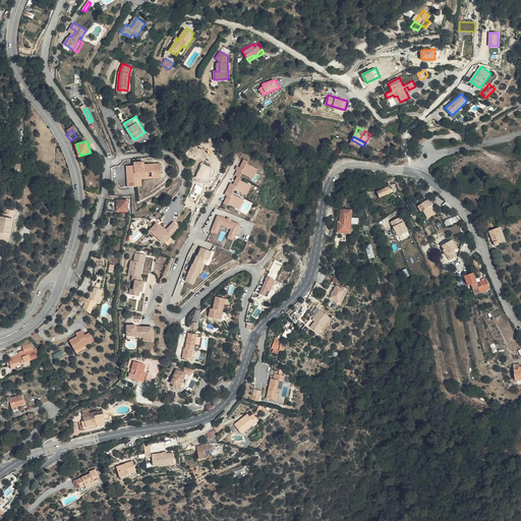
[(241,163),(237,161),(234,167),(236,168),(235,170),(233,169),(231,168),(229,171),(231,172),(236,174),(244,177),(248,168),(240,165),(241,163)]
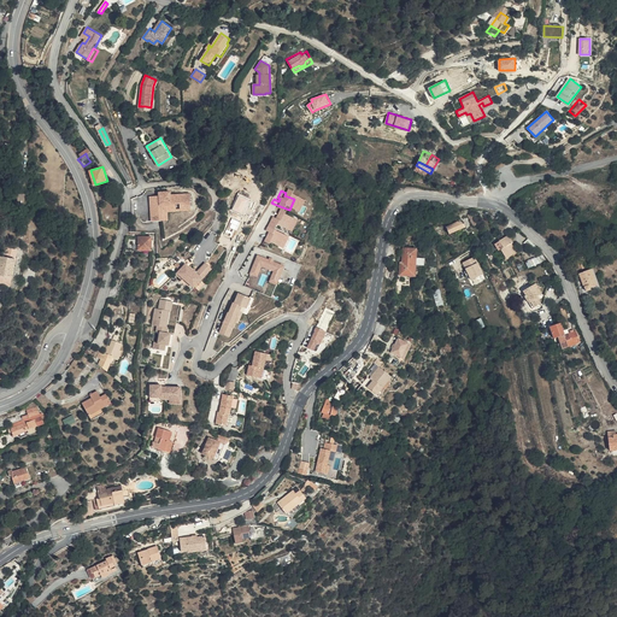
[(192,203),(191,193),(171,194),(171,192),(160,192),(160,195),(158,195),(150,195),(151,221),(160,221),(160,205),(192,203)]
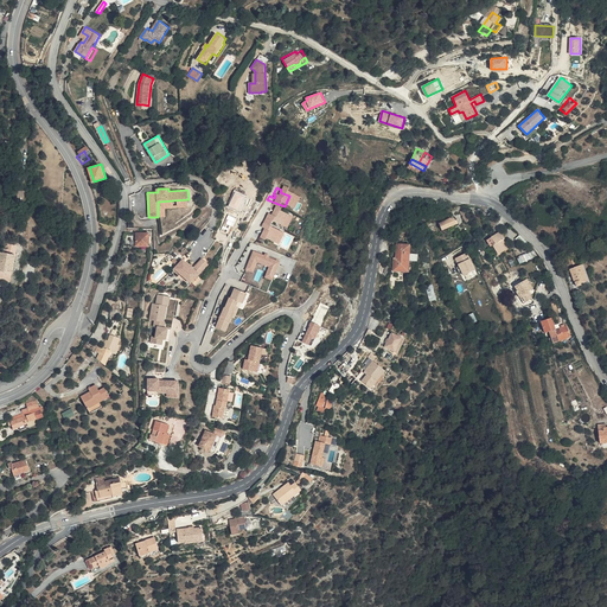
[(241,205),(244,196),(236,192),(230,205),(240,210),(242,205),(241,205)]
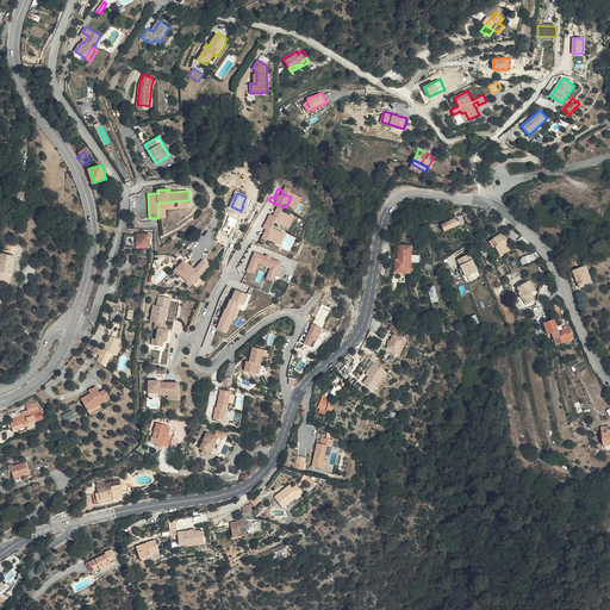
[(190,200),(159,203),(159,218),(166,218),(166,209),(190,207),(190,200)]
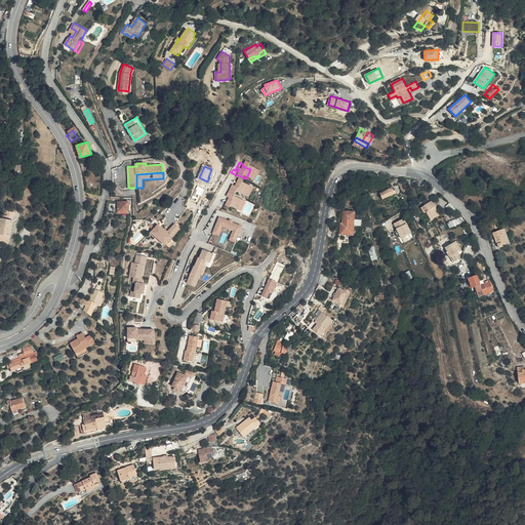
[(228,187),(226,190),(232,193),(241,196),(245,187),(237,184),(238,182),(236,180),(234,179),(231,186),(233,187),(232,188),(231,188),(228,187)]
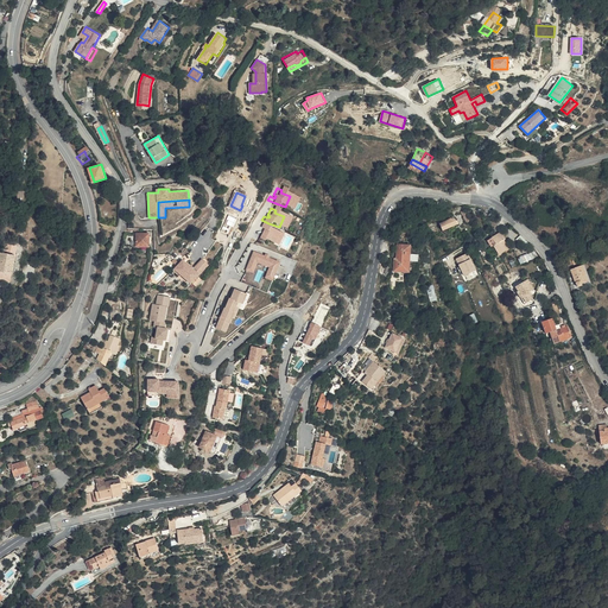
[(474,217),(468,208),(462,211),(468,222),(474,217)]
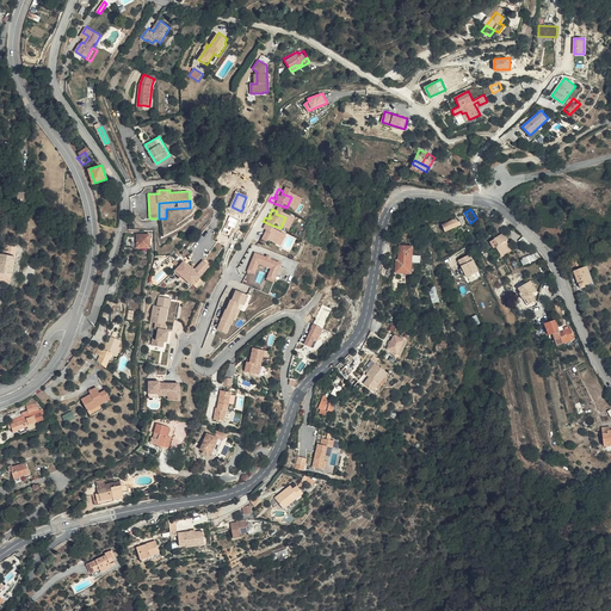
[(457,218),(449,222),(452,229),(461,226),(457,218)]
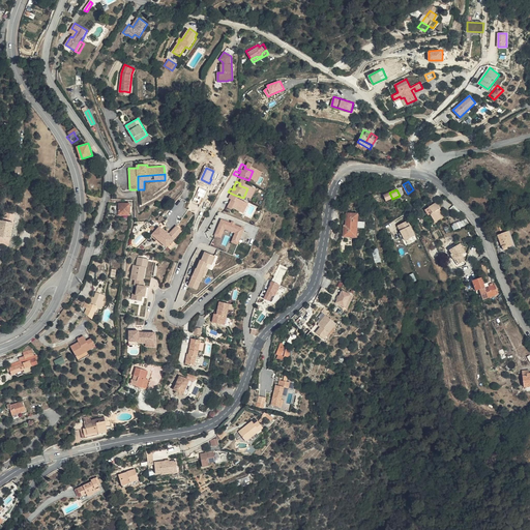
[(392,199),(389,193),(384,195),(387,201),(392,199)]
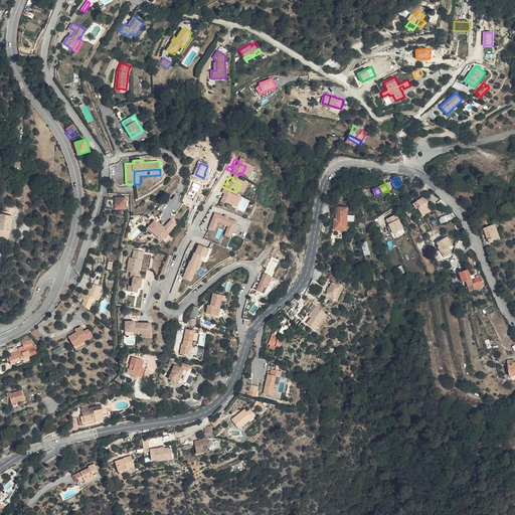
[(220,196),(217,204),(221,206),(222,204),(229,207),(233,197),(225,194),(219,191),(218,195),(220,196)]
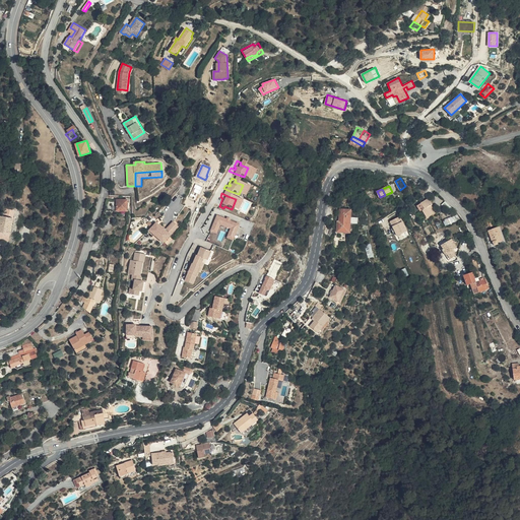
[(429,198),(421,202),(425,208),(423,210),(428,217),(436,212),(432,205),(433,204),(429,198)]
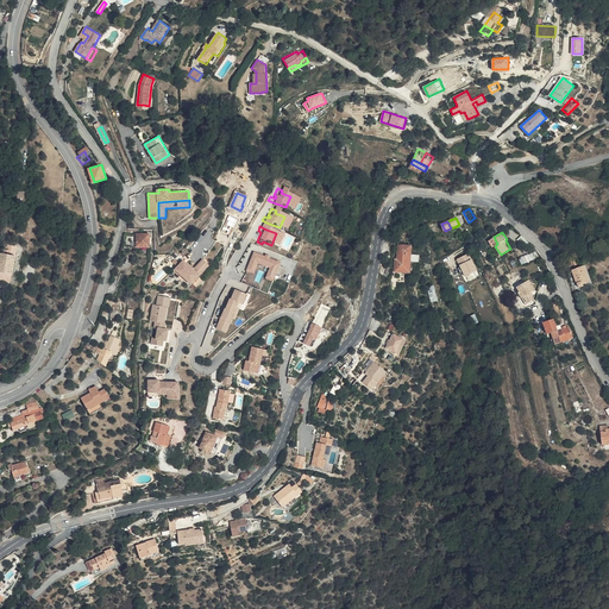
[(18,246),(5,244),(4,253),(0,252),(0,280),(11,282),(18,246)]
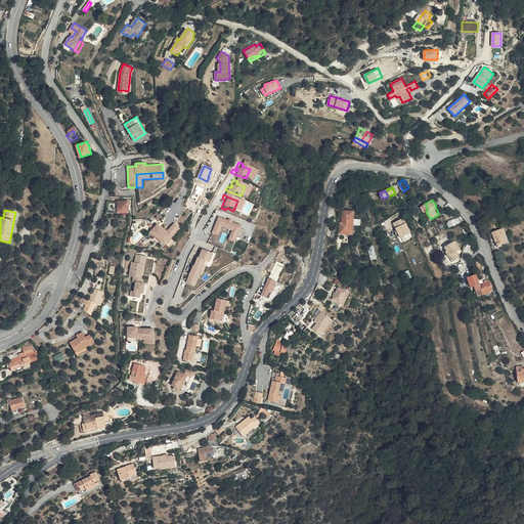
[(125,211),(115,210),(114,220),(124,222),(125,211)]
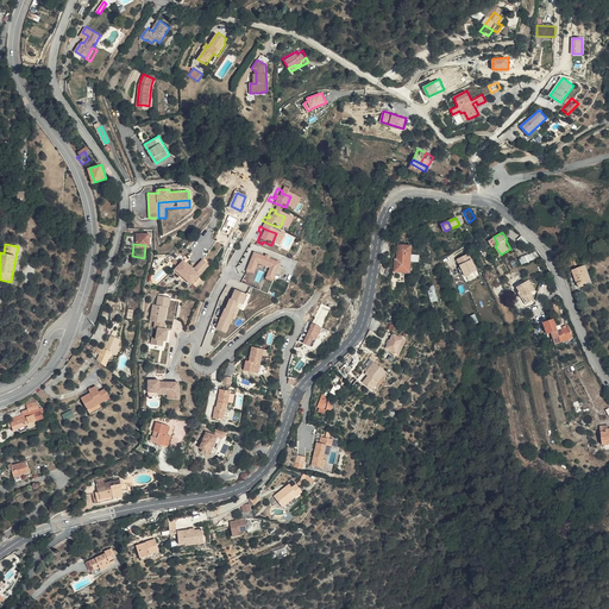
[(412,245),(399,244),(397,258),(395,258),(395,271),(410,272),(412,245)]
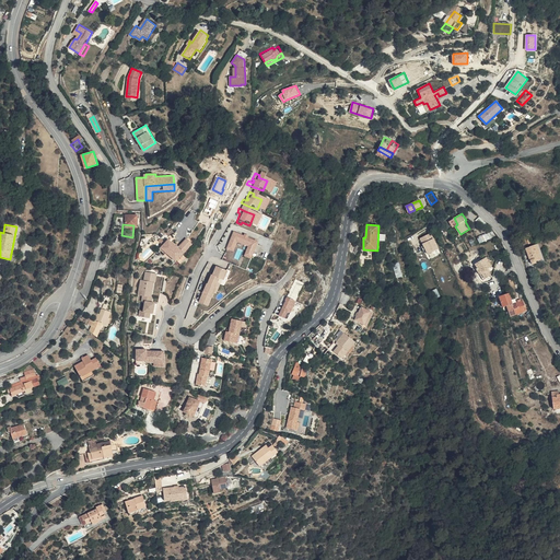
[(478,236),(480,242),(490,237),(488,232),(478,236)]
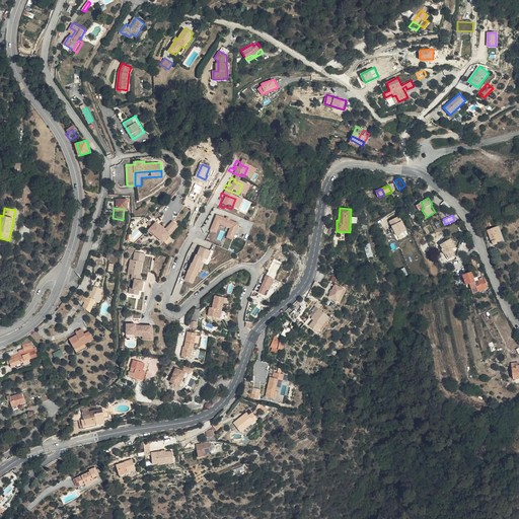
[(406,230),(399,216),(389,220),(396,235),(406,230)]
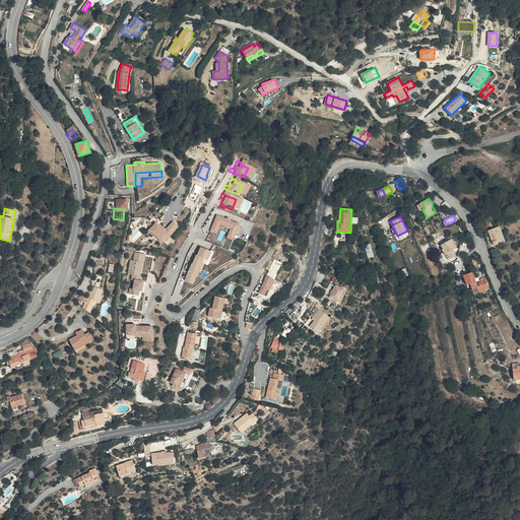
[(214,218),(207,235),(213,238),(217,229),(228,233),(224,240),(231,243),(237,228),(228,223),(223,222),(214,218)]
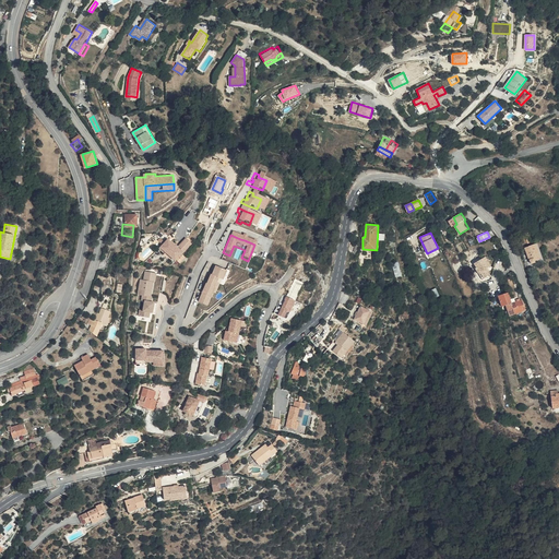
[(179,248),(168,238),(161,247),(176,262),(178,260),(185,252),(193,242),(188,238),(179,248)]
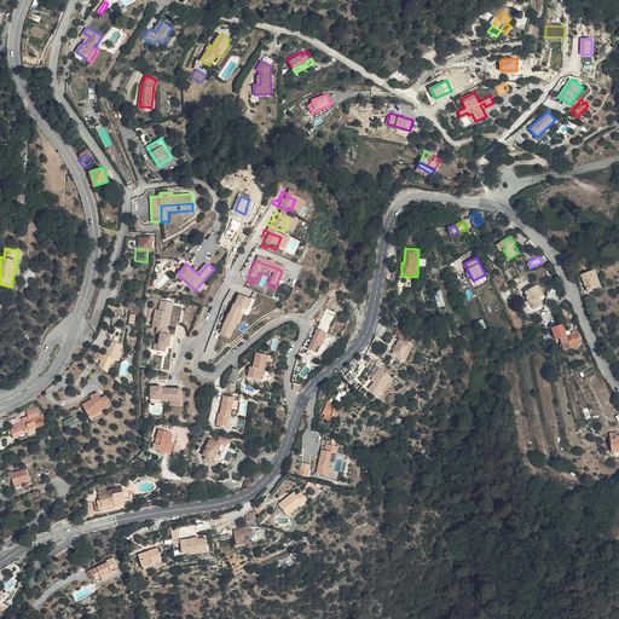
[(602,290),(595,271),(584,276),(589,289),(582,291),(584,298),(602,290)]
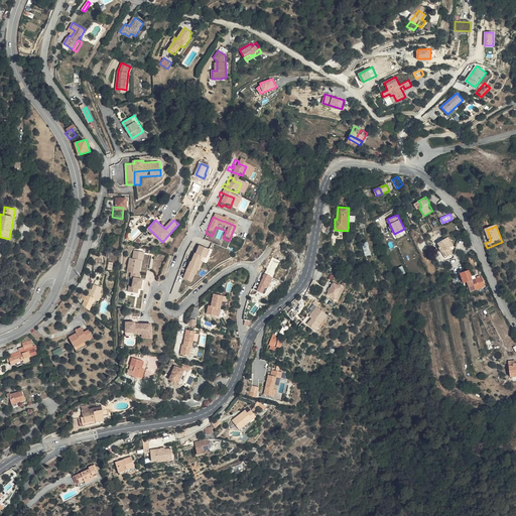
[(173,235),(170,233),(164,240),(166,242),(173,235)]
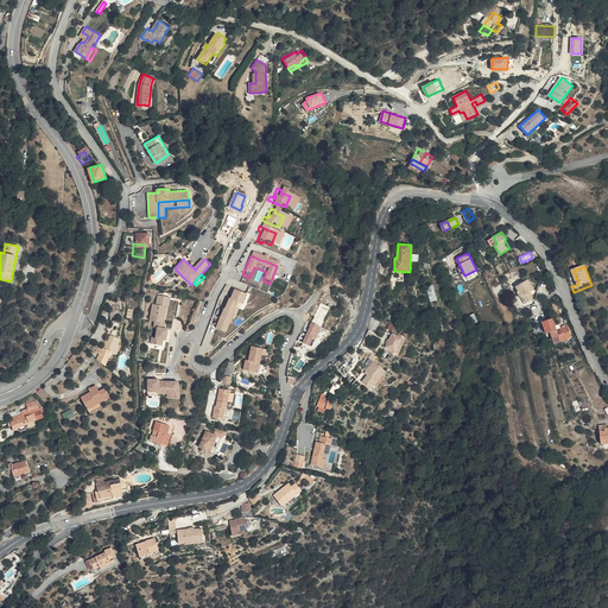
[(531,284),(526,278),(514,286),(517,291),(514,292),(519,299),(523,297),(526,303),(532,299),(527,292),(530,290),(527,286),(531,284)]
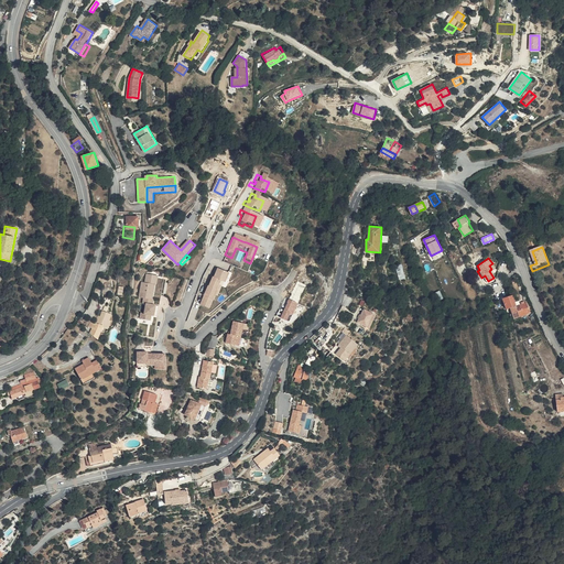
[(405,278),(402,263),(397,264),(400,279),(405,278)]
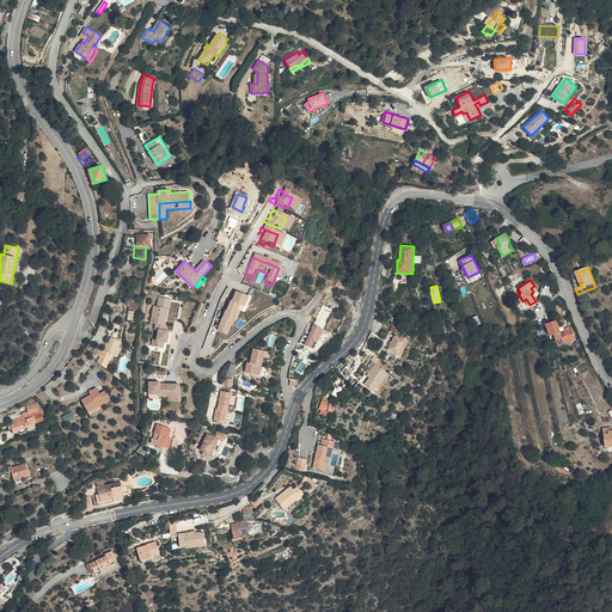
[(224,313),(218,329),(227,334),(231,323),(233,317),(237,307),(242,310),(244,305),(246,299),(245,299),(234,294),(234,295),(232,299),(231,304),(230,304),(225,313),(224,313)]
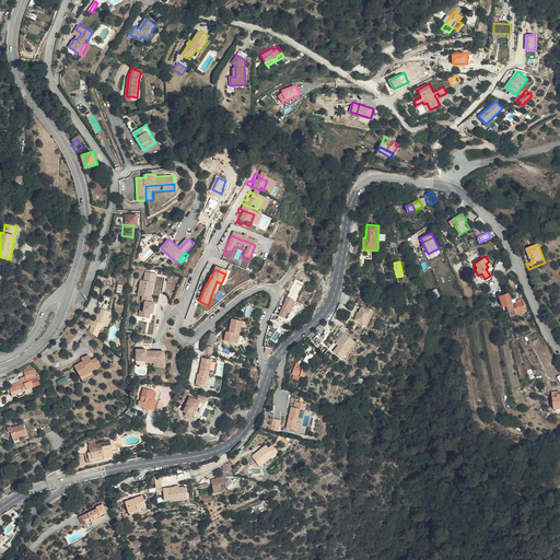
[(149,279),(142,279),(141,287),(138,287),(137,302),(141,303),(150,304),(150,299),(151,289),(149,289),(149,279)]
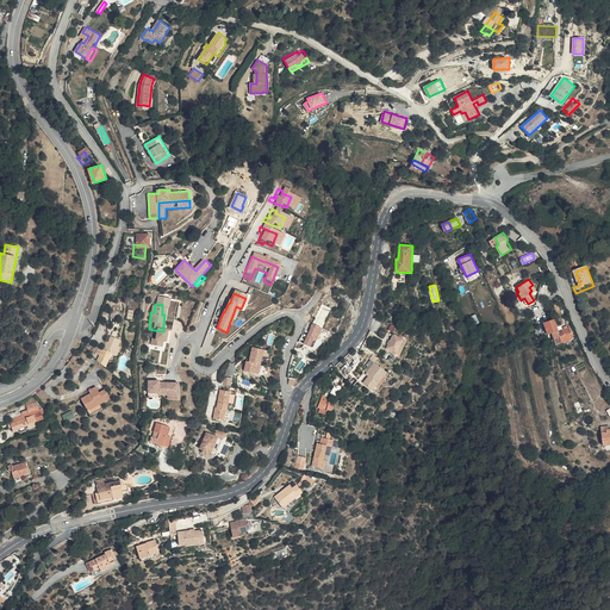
[(241,309),(236,306),(232,316),(230,322),(232,323),(237,312),(242,315),(244,310),(241,309)]
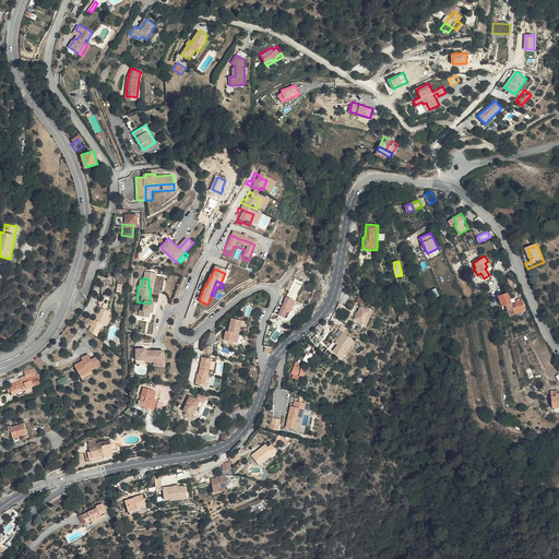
[(150,304),(141,302),(141,308),(135,307),(135,312),(143,313),(143,318),(140,317),(139,323),(150,324),(150,319),(156,320),(158,299),(150,298),(150,304)]
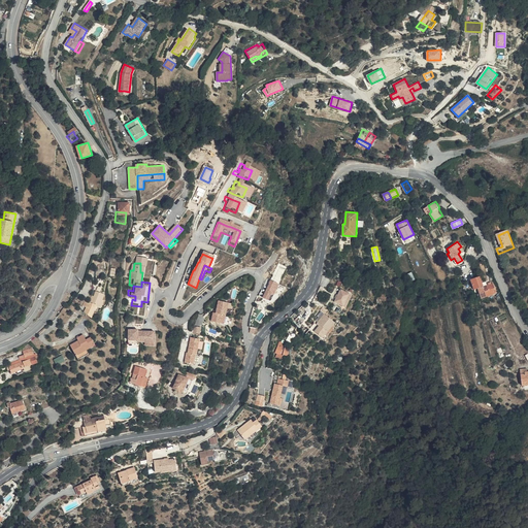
[(268,286),(262,300),(267,302),(269,296),(272,297),(277,286),(270,283),(268,286)]
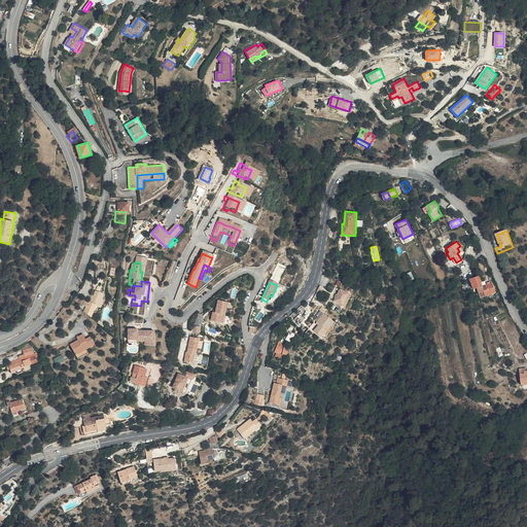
[(475,287),(471,288),(472,299),(487,295),(486,286),(475,287)]
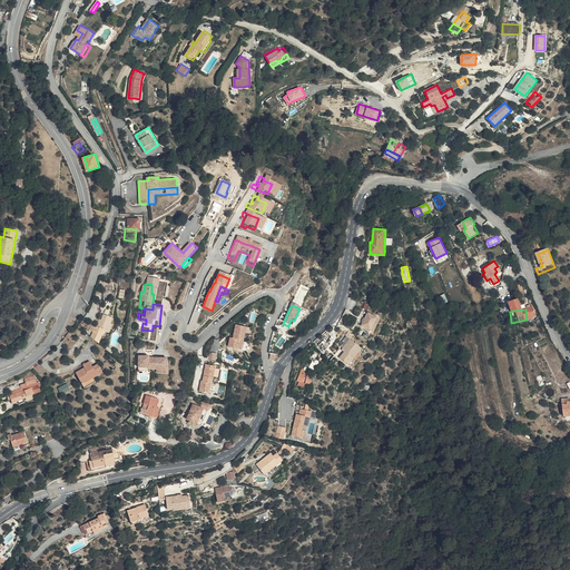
[(377,317),(367,312),(361,325),(371,330),(377,317)]
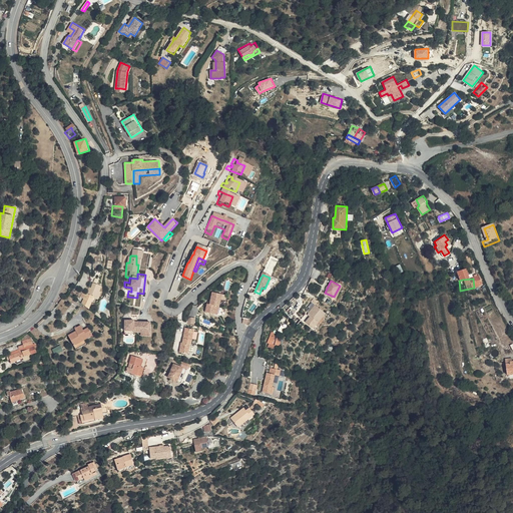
[(101,286),(94,283),(92,288),(89,287),(87,293),(84,292),(81,297),(85,298),(82,303),(90,309),(93,301),(95,302),(96,299),(98,299),(101,291),(100,291),(101,286)]
